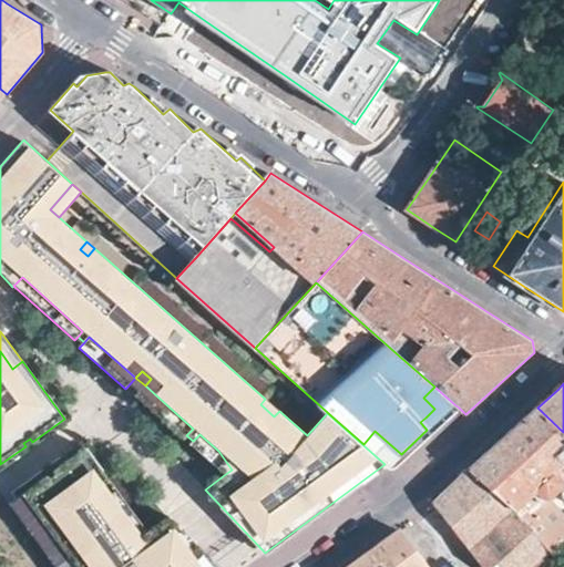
[(193,429),(145,385),(135,397),(183,440),(186,435),(193,429)]
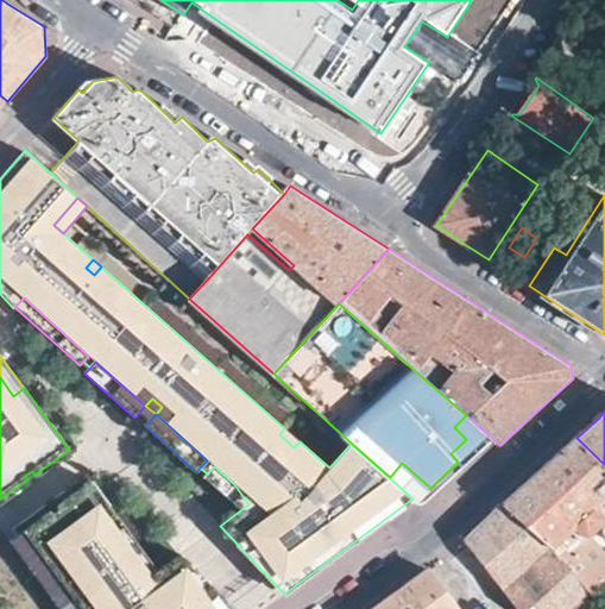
[(466,439),(473,447),(487,434),(466,415),(454,427),(466,439)]
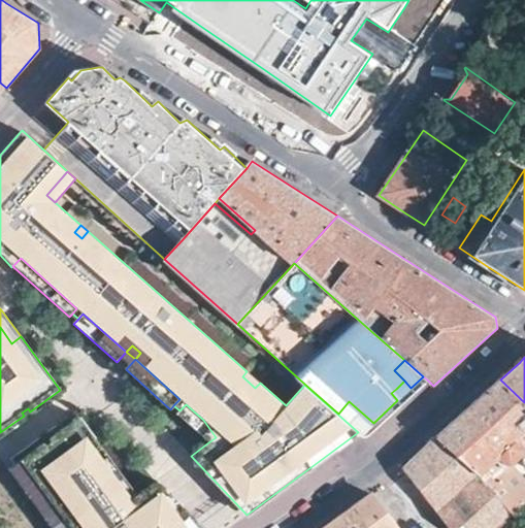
[(260,383),(247,371),(242,376),(255,388),(260,383)]
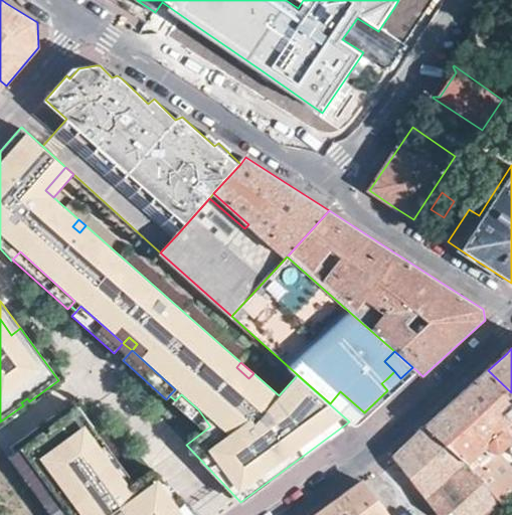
[(364,412),(353,423),(354,423),(355,423),(356,423),(357,423),(358,423),(359,423),(360,423),(360,422),(361,422),(382,402),(416,370),(412,367),(400,378),(392,385),(387,390),(364,412)]
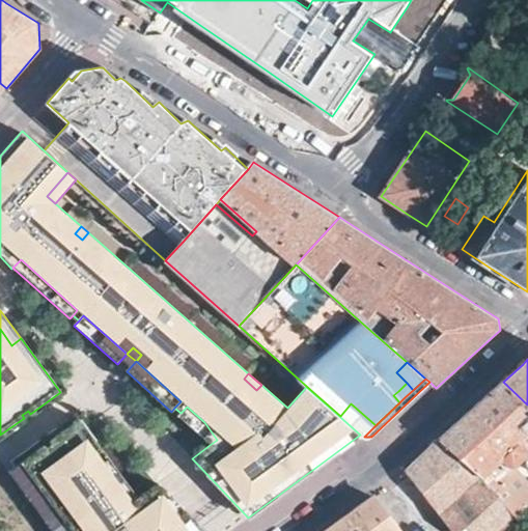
[(527,404),(503,382),(469,413),(442,439),(519,515),(527,507),(527,404)]
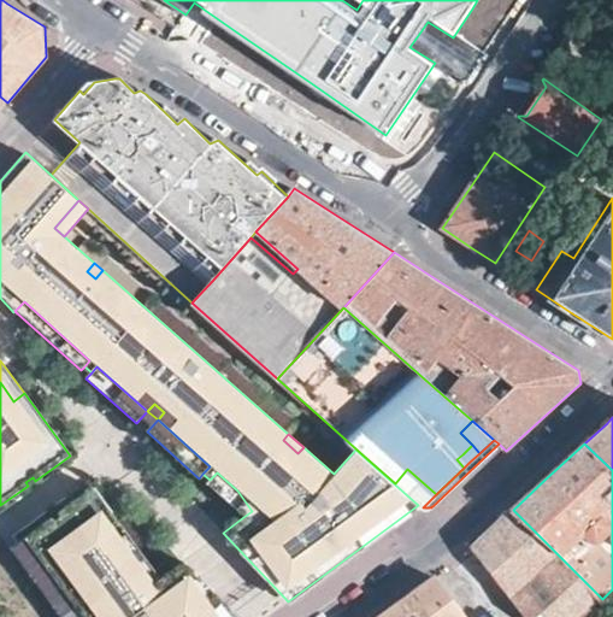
[(479,453),(472,445),(463,454),(470,462),(479,453)]
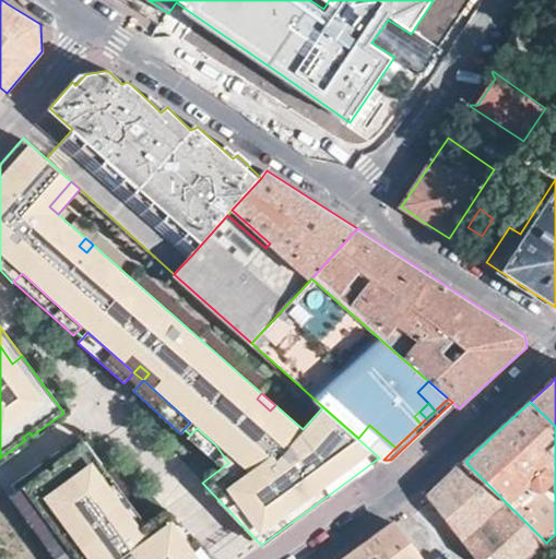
[(426,418),(420,412),(414,416),(421,424),(426,418)]
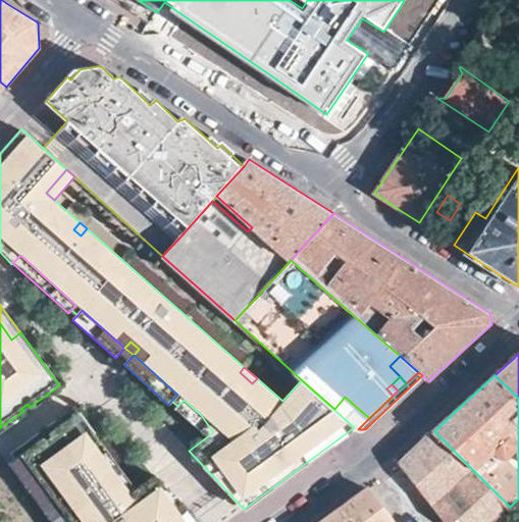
[(369,418),(345,397),(334,409),(358,429),(369,418)]
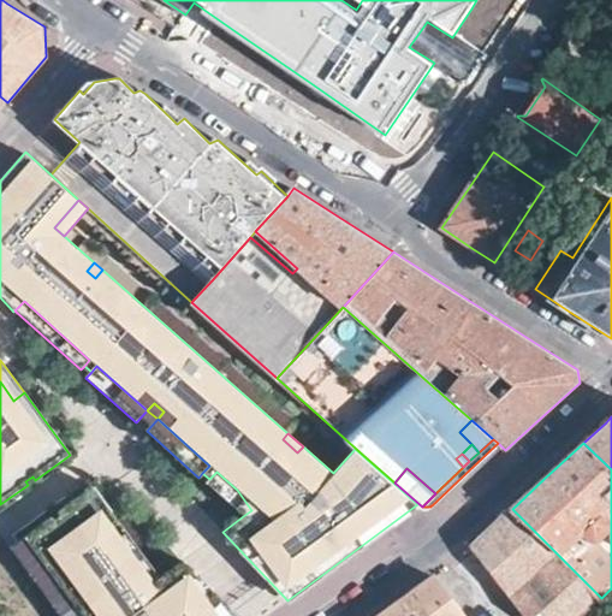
[(251,510),(237,490),(217,472),(209,479),(206,484),(243,516),(251,510)]
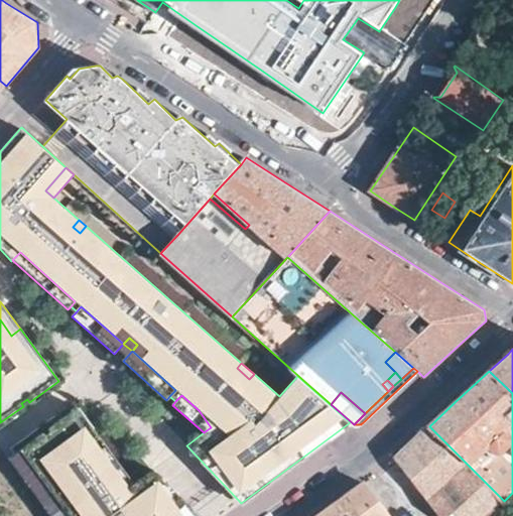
[(43,433),(20,450),(37,473),(40,477),(56,500),(59,504),(69,515),(194,515),(153,471),(134,485),(79,408),(49,429),(51,432),(45,436),(43,433)]
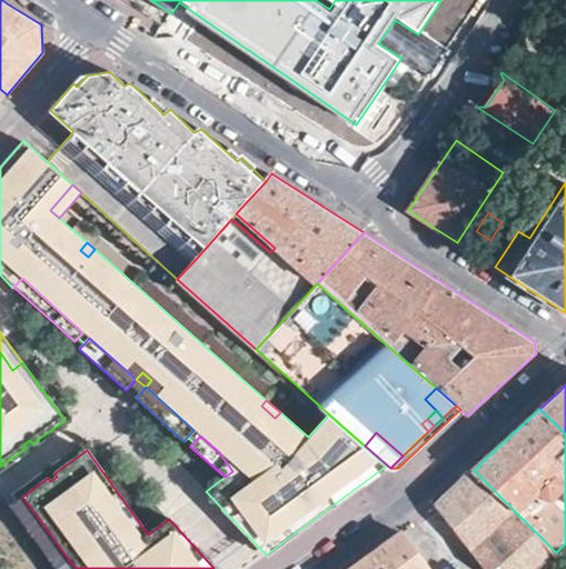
[(436,505),(442,511),(477,557),(486,568),(537,568),(548,559),(556,552),(474,470),(453,489),(436,505)]
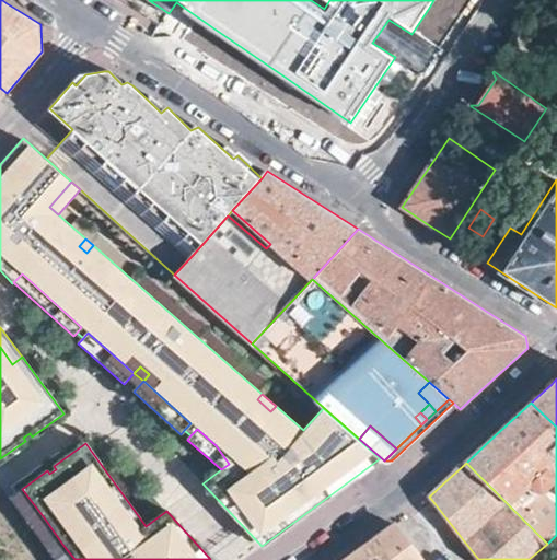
[(41,513),(22,489),(9,499),(27,523),(30,521),(41,513)]
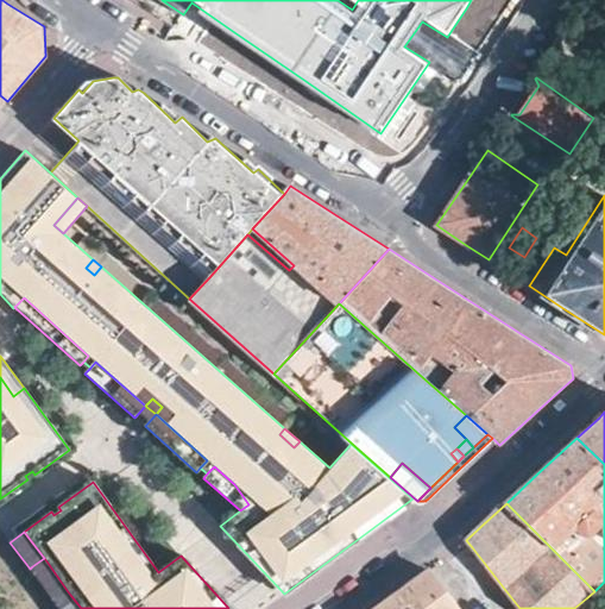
[(44,558),(32,566),(36,571),(48,563),(44,558)]
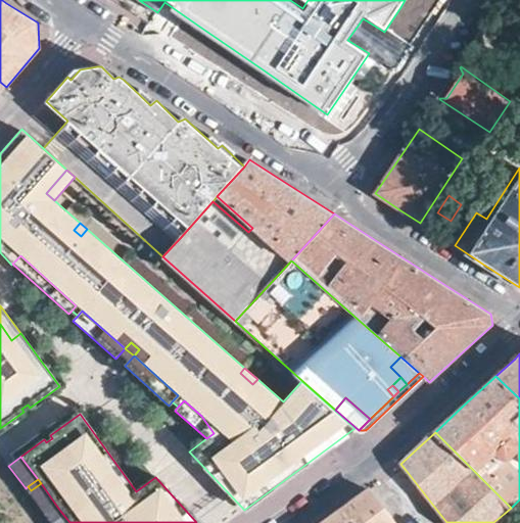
[(31,490),(29,492),(45,515),(48,513),(57,507),(41,483),(31,490)]
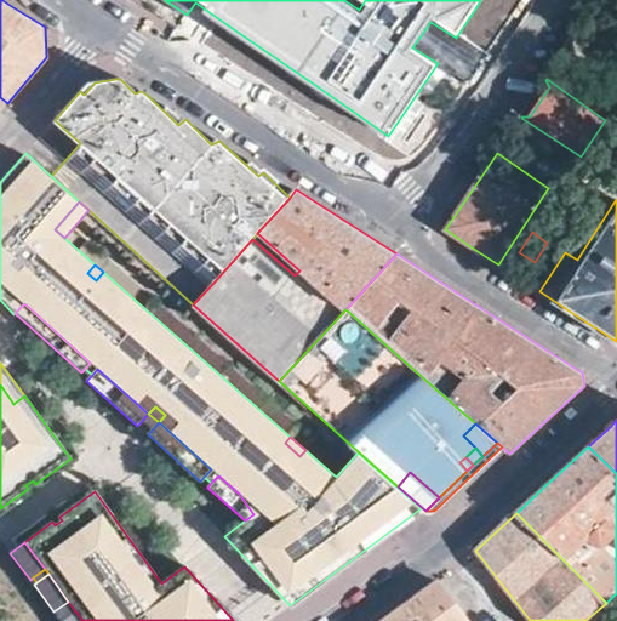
[(478,620),(441,581),(440,582),(401,611),(387,620),(478,620)]
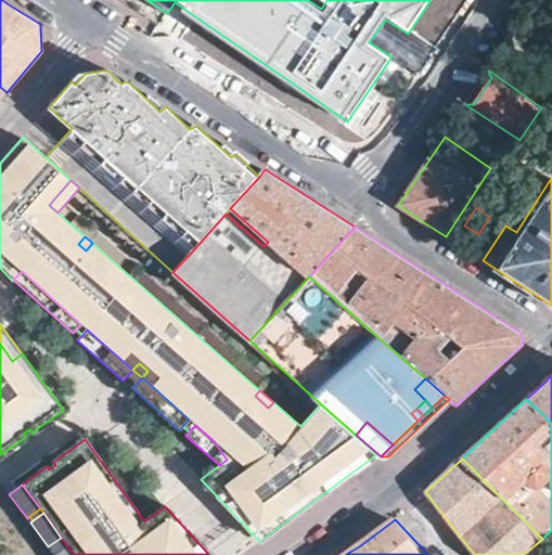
[(61,538),(51,544),(54,549),(64,542),(61,538)]
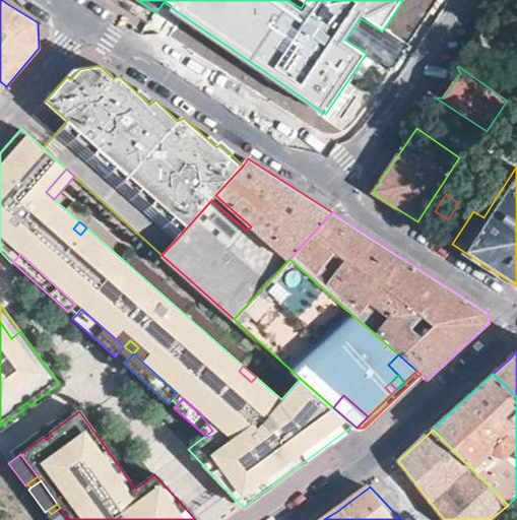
[(69,519),(60,508),(51,514),(48,516),(50,519),(69,519)]
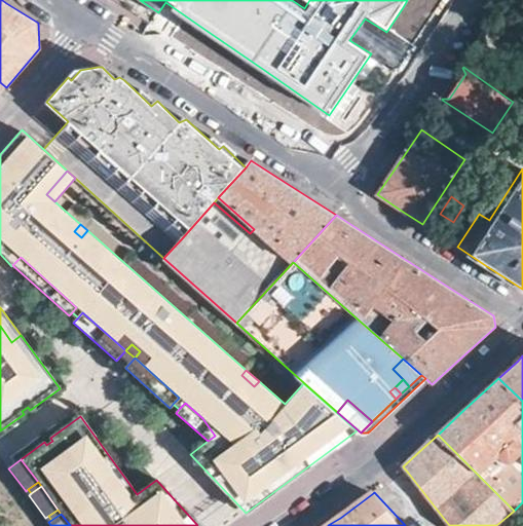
[(515,525),(507,517),(496,525),(515,525)]
